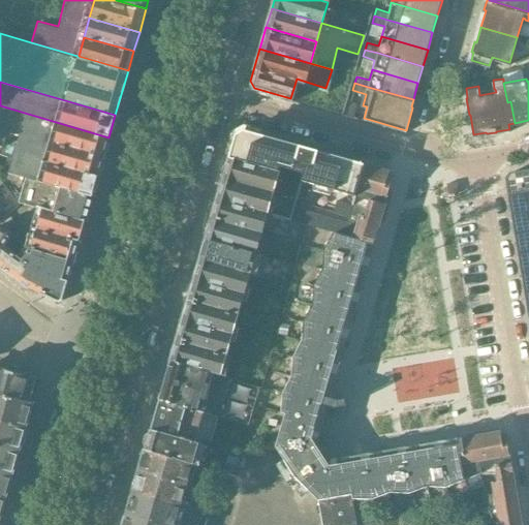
[(358,101),(350,99),(346,114),(352,116),(358,101)]
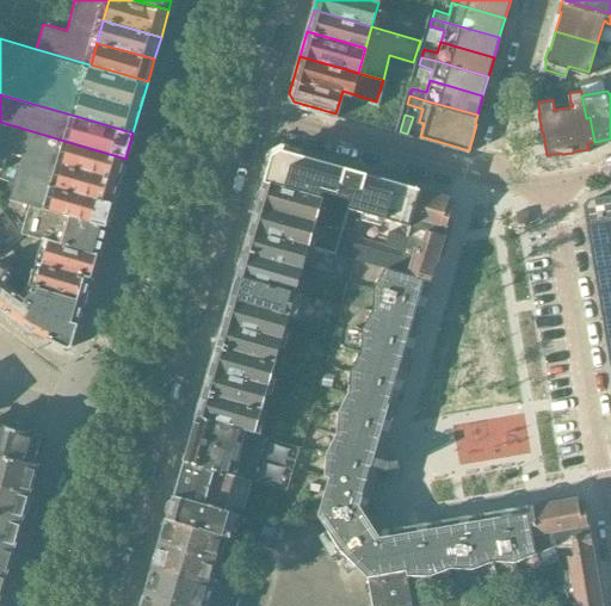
[(125,159),(0,122),(0,146),(119,180),(125,159)]
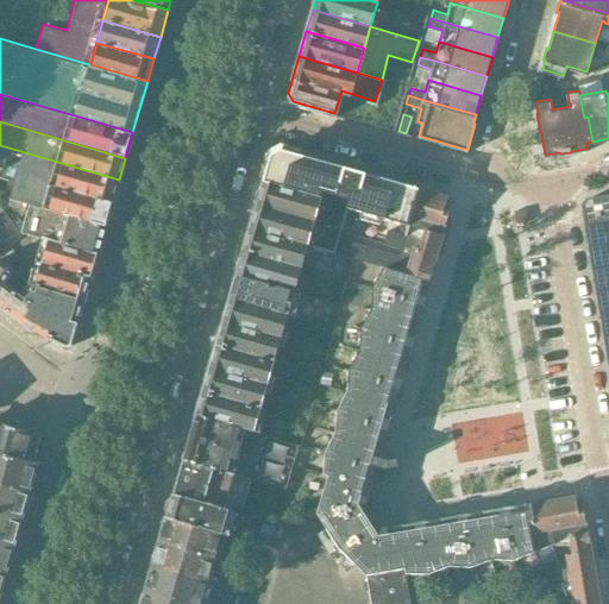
[(119,180),(0,145),(0,164),(0,165),(0,168),(113,200),(119,180)]
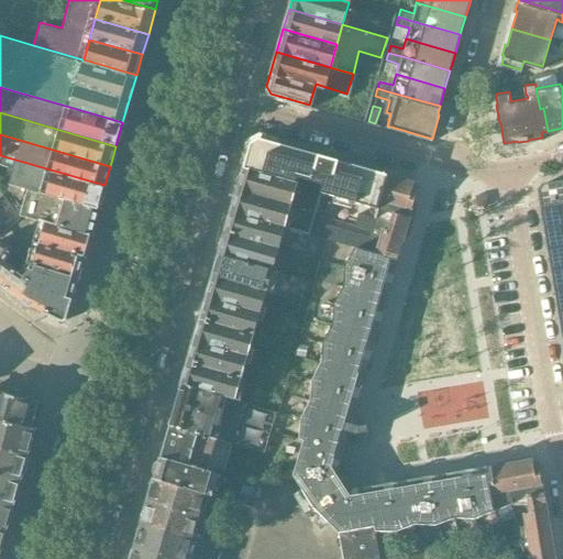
[(251,140),(244,164),(296,178),(297,175),(324,183),(322,192),(376,207),(387,173),(258,135),(251,140)]
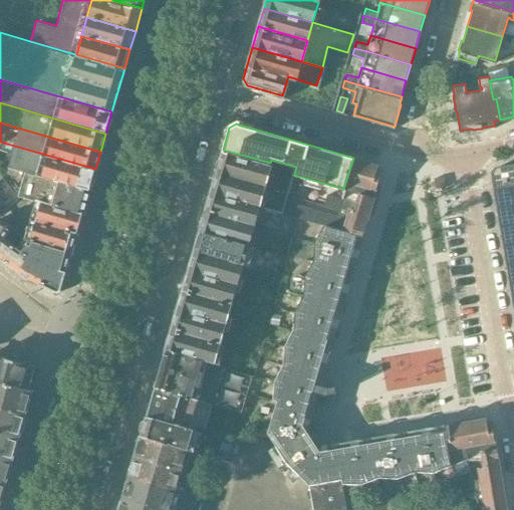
[(95,169),(0,142),(0,141),(0,147),(12,151),(8,165),(26,170),(41,174),(90,188),(95,169)]
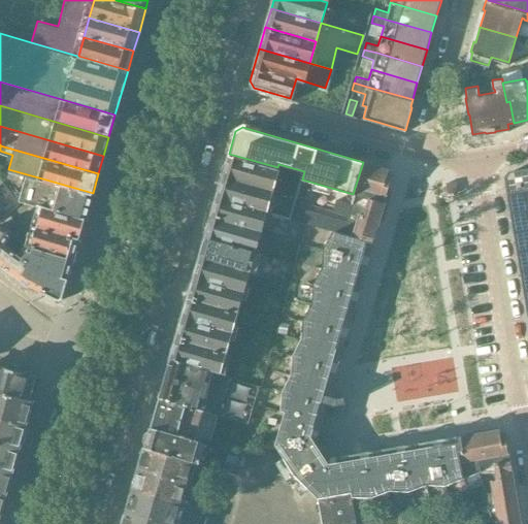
[(294,198),(301,173),(282,168),(276,171),(228,157),(222,176),(294,198)]
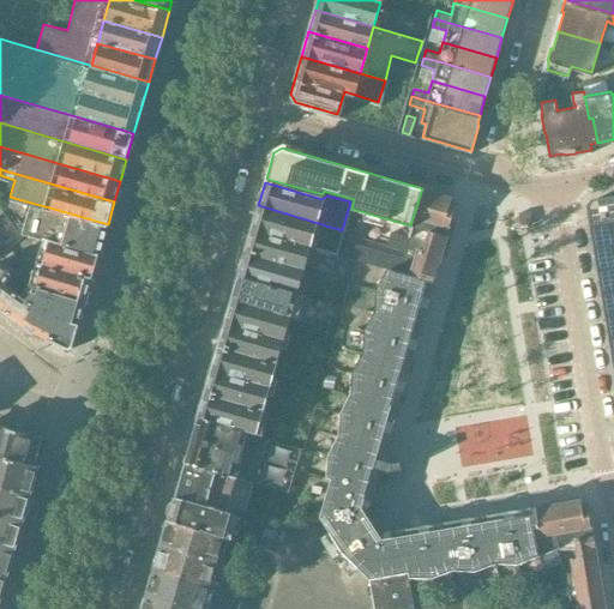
[(433,281),(456,204),(450,203),(451,197),(423,188),(413,227),(428,230),(423,248),(416,247),(409,273),(433,281)]
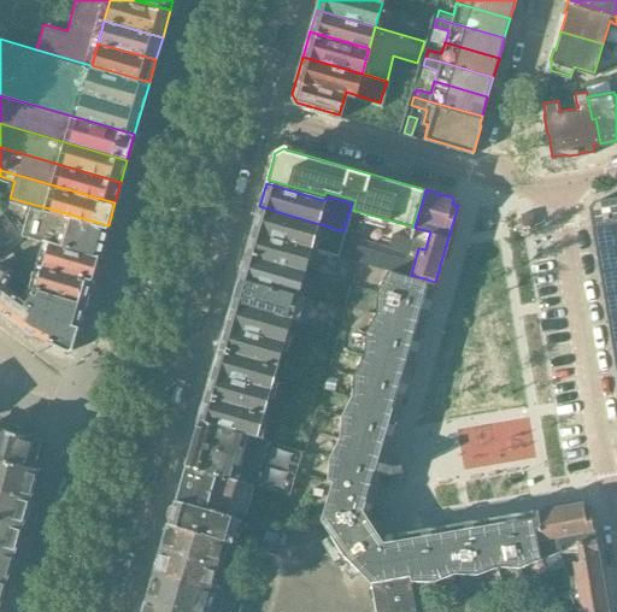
[(616,219),(616,194),(594,199),(589,206),(592,224),(616,219)]
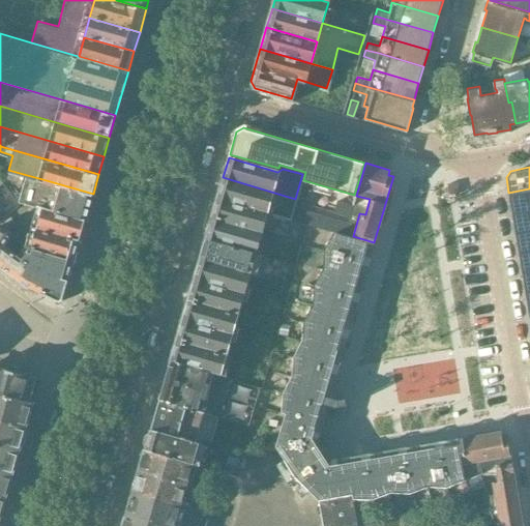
[(93,194),(42,179),(27,175),(21,199),(38,204),(86,217),(93,194)]
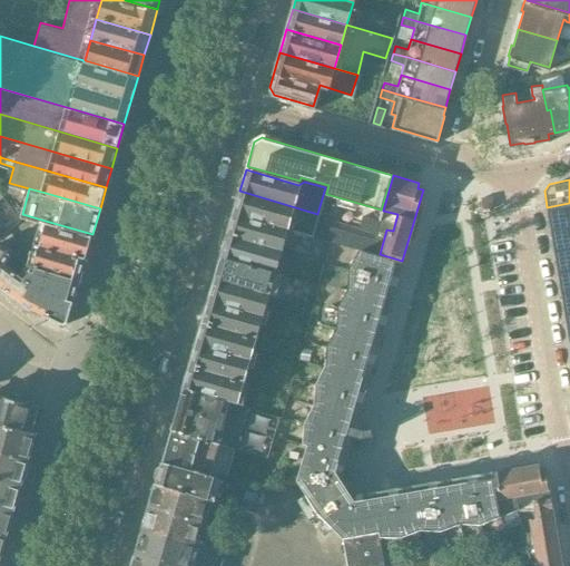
[(317,214),(239,191),(234,213),(286,228),(311,236),(317,214)]
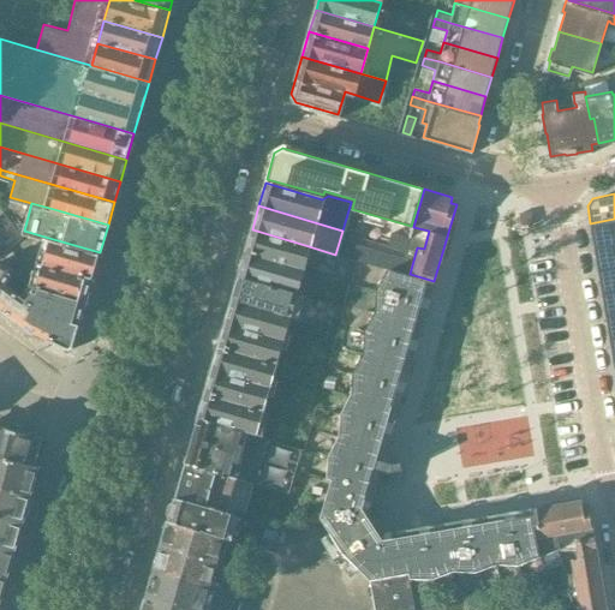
[(519,210),(521,222),(533,221),(531,209),(519,210)]
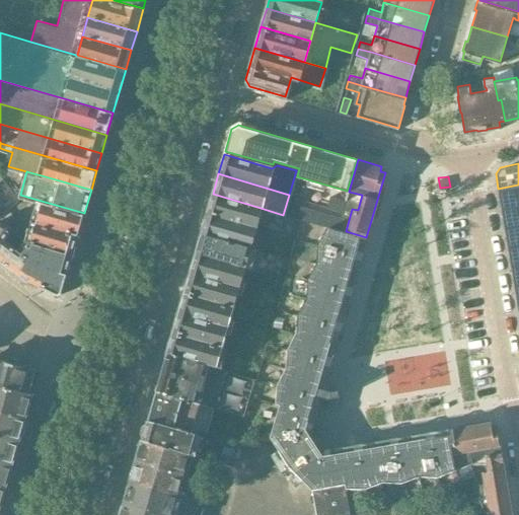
[(7,182),(2,187),(10,196),(15,192),(7,182)]
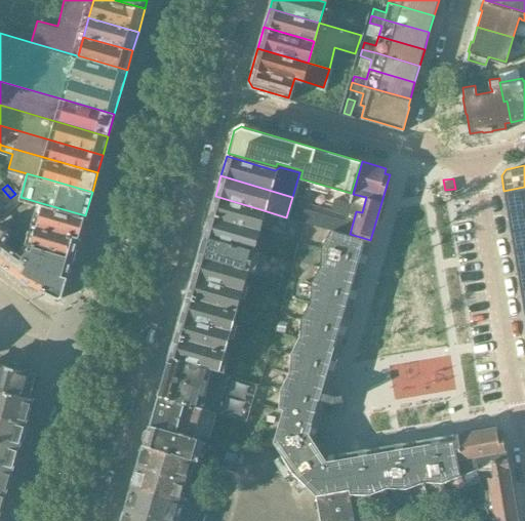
[(524,206),(524,187),(503,191),(507,210),(524,206)]
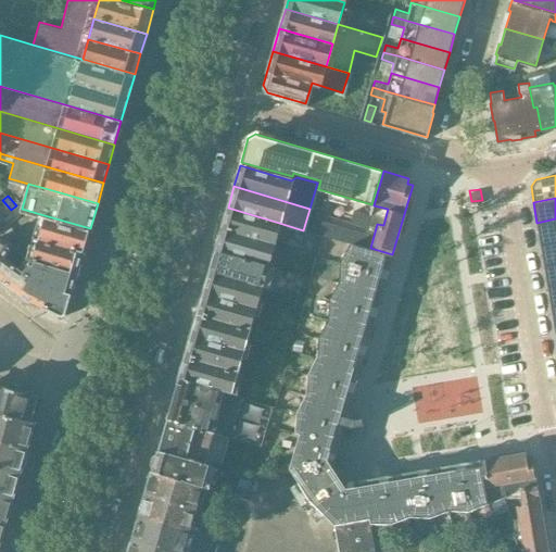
[(279,223),(228,208),(222,229),(273,245),(279,223)]
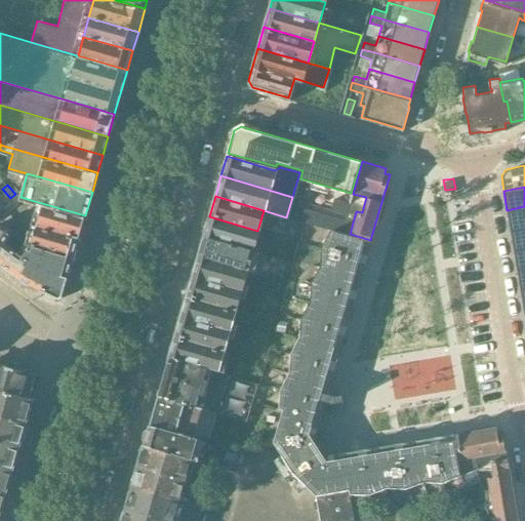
[(333,198),(330,210),(346,214),(349,202),(333,198)]
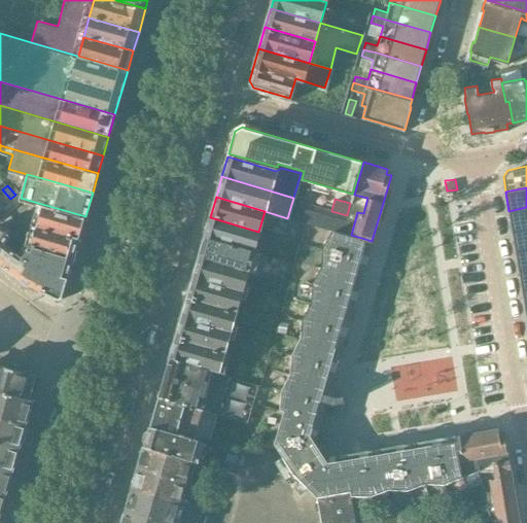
[(85,216),(38,203),(32,222),(79,237),(85,216)]
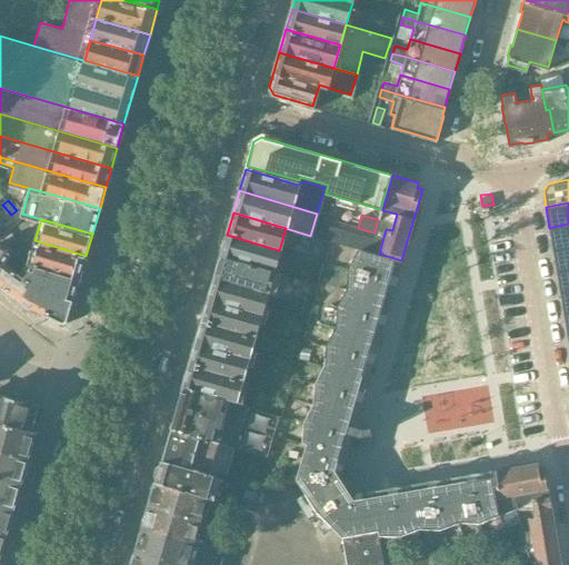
[(316,221),(311,235),(369,250),(372,238),(316,221)]
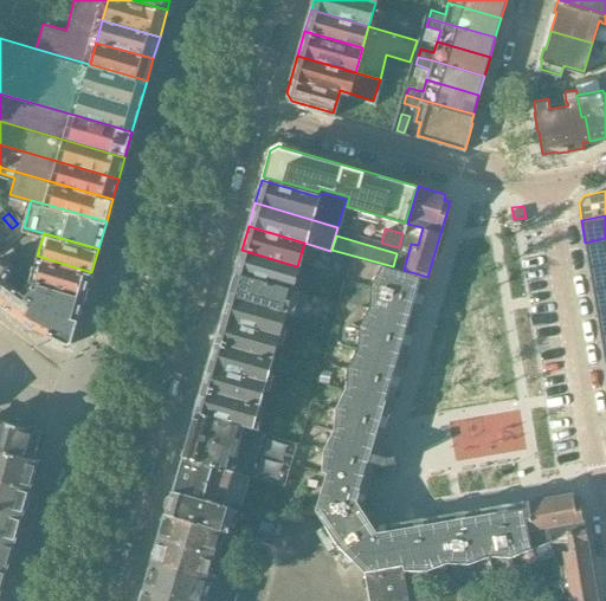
[(605,262),(605,238),(585,243),(590,265),(605,262)]
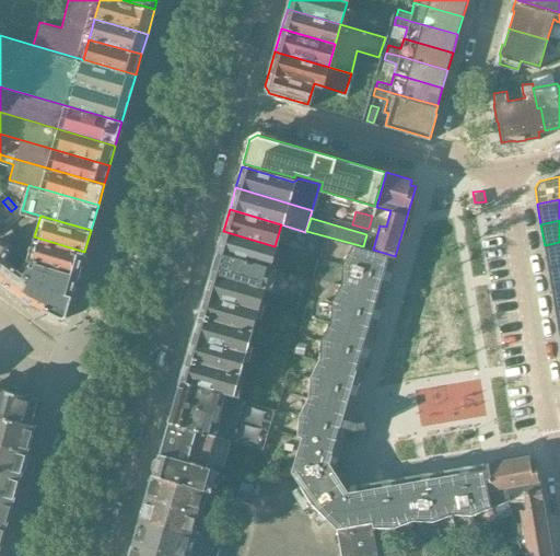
[(269,266),(275,246),(223,231),(217,252),(269,267),(269,266)]
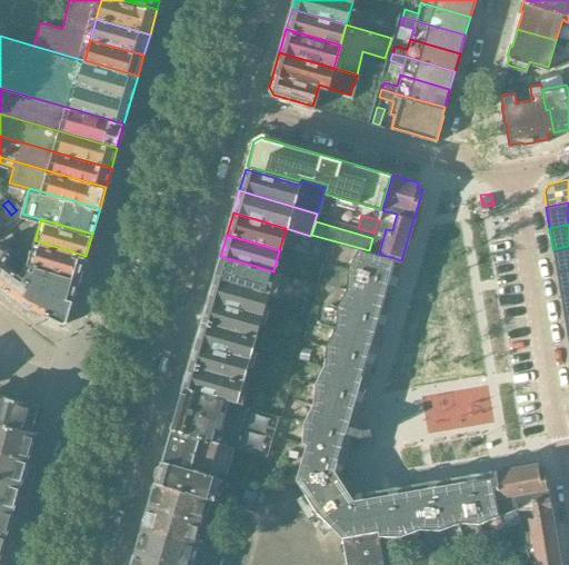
[(86,256),(35,240),(28,263),(79,278),(86,256)]
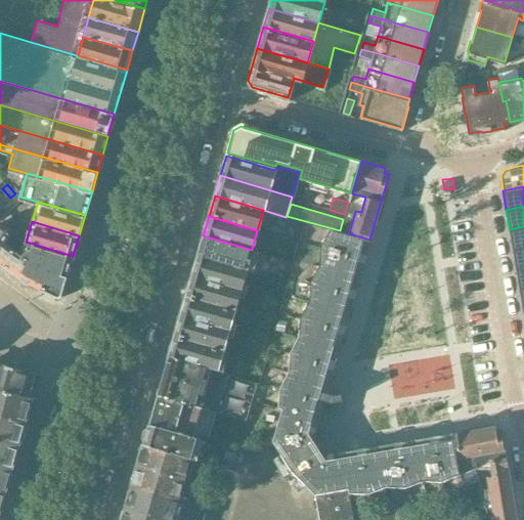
[(0,223),(0,246),(4,241),(10,231),(0,223)]
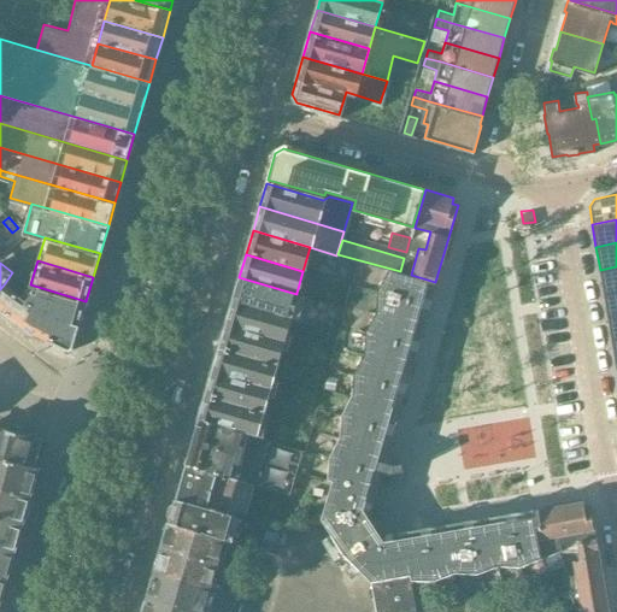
[(616,289),(616,266),(600,270),(604,293),(616,289)]
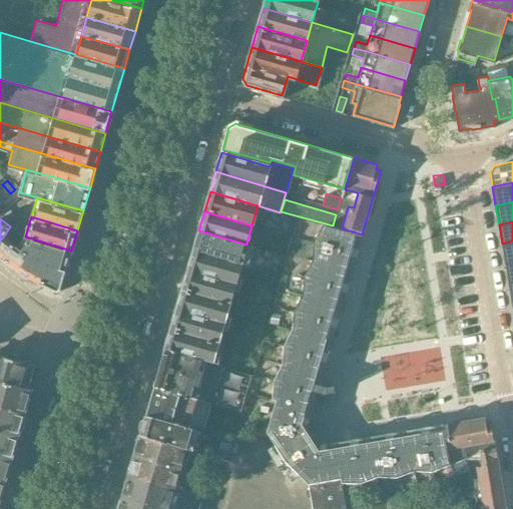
[(432,470),(467,456),(467,453),(480,450),(495,447),(491,420),(486,421),(485,416),(322,444),(308,422),(316,394),(319,394),(320,398),(322,401),(326,403),(329,403),(328,393),(337,392),(336,384),(326,385),(323,387),(320,390),(318,389),(362,234),(342,228),(323,223),(315,240),(313,259),(305,275),(303,294),(295,310),(293,328),(285,345),(283,363),(275,379),(273,398),(277,399),(268,431),(233,440),(227,460),(213,456),(196,508),(332,508),(346,507),(341,484),(342,482),(361,482),(378,475),(397,476),(414,469),(432,470)]
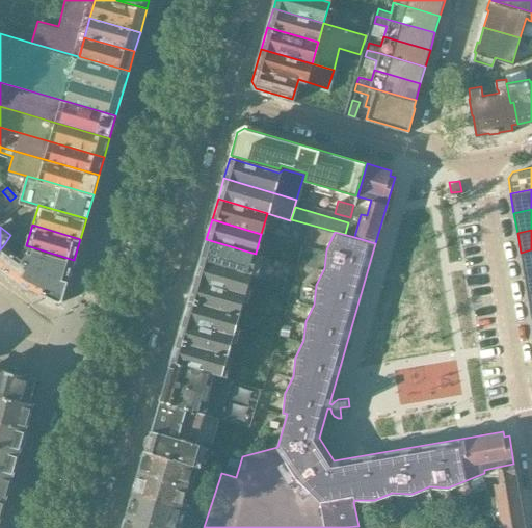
[(268,256),(256,253),(256,254),(206,239),(201,260),(249,273),(262,276),(268,256)]
